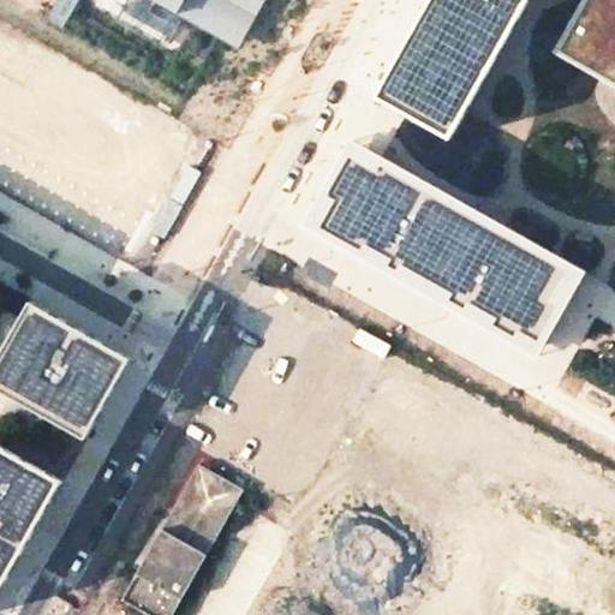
[(163,36),(173,18),(139,0),(127,0),(121,13),(163,36)]
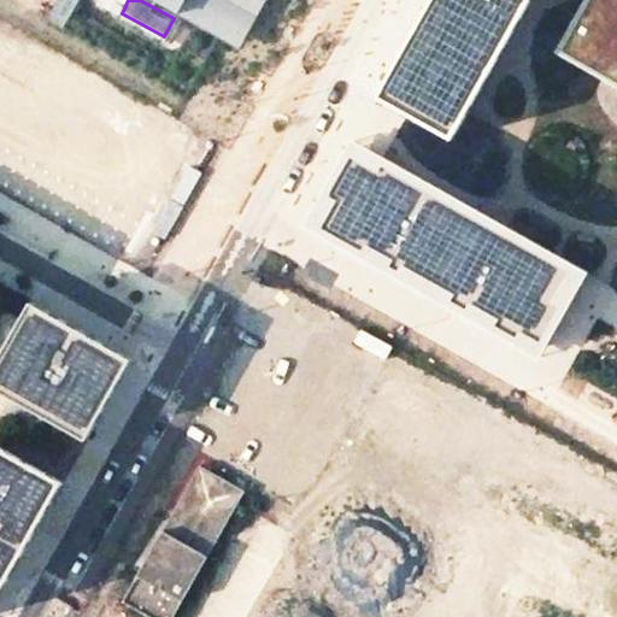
[(140,0),(174,18),(193,30),(217,43),(241,0),(140,0)]
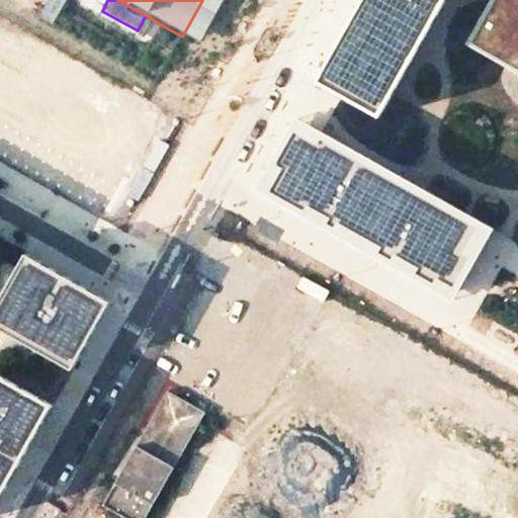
[(202,0),(182,36),(198,45),(223,0),(202,0)]
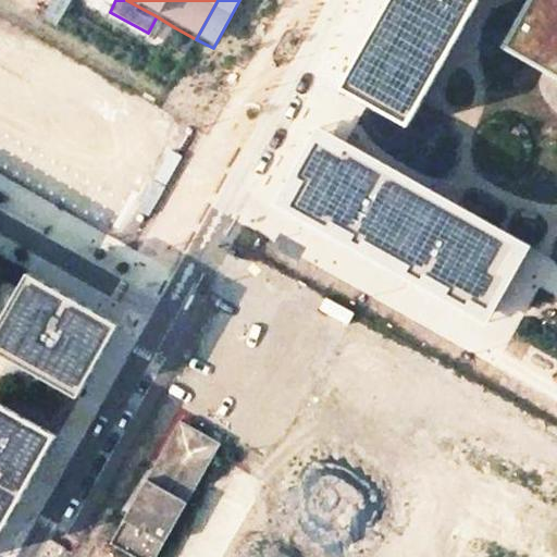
[(388,0),(376,23),(342,88),(369,103),(407,126),(420,103),(479,0),(388,0)]
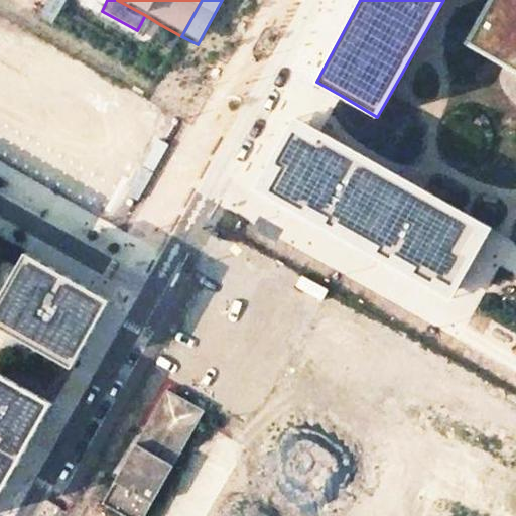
[(515,0),(489,0),(465,44),(503,66),(515,73),(515,0)]
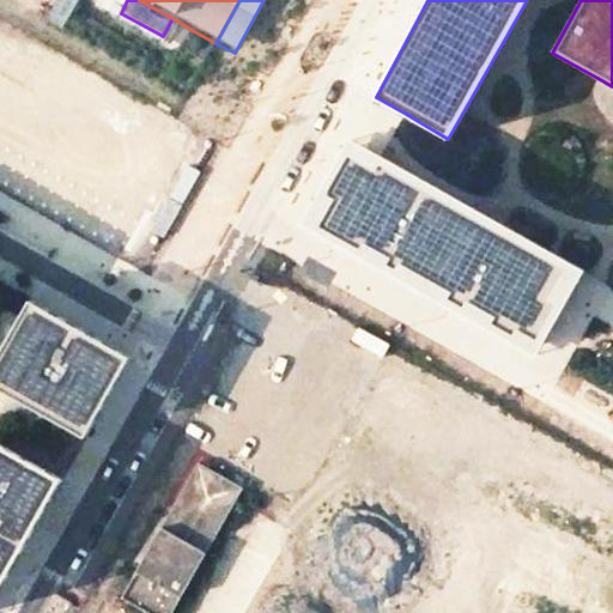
[(381,158),(360,147),(315,230),(535,352),(581,269),(557,255),(547,250),(505,226),(381,158)]
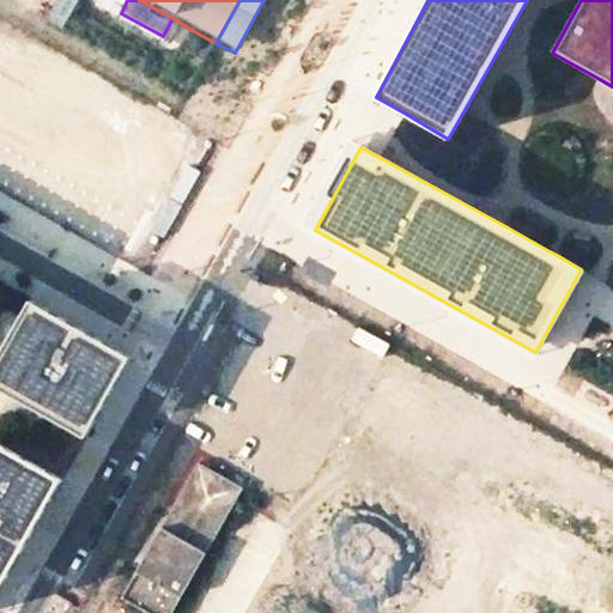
[(0,395),(80,442),(127,358),(28,301),(0,346),(0,395)]
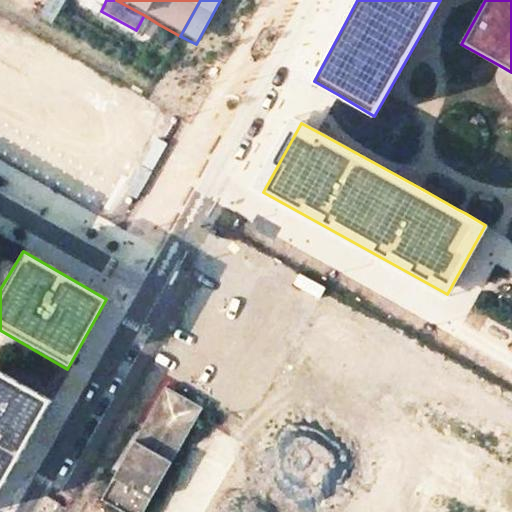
[(0,491),(50,401),(0,371),(0,491)]
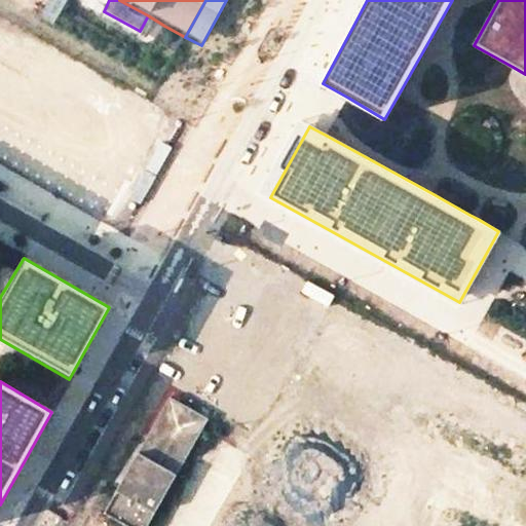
[(170,397),(105,513),(127,525),(149,525),(210,418),(170,397)]
